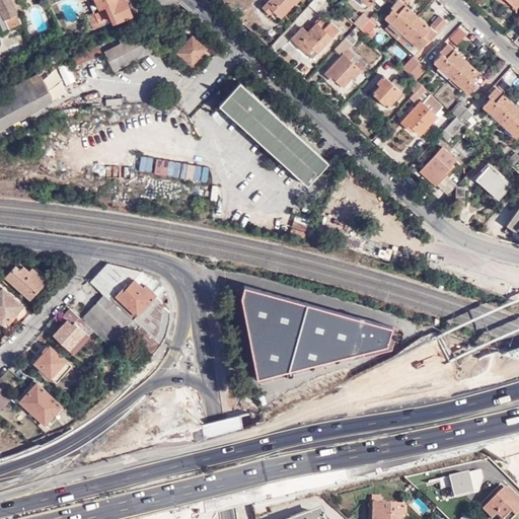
[(0,0),(0,7),(9,28),(21,22),(16,11),(11,0),(0,0)]
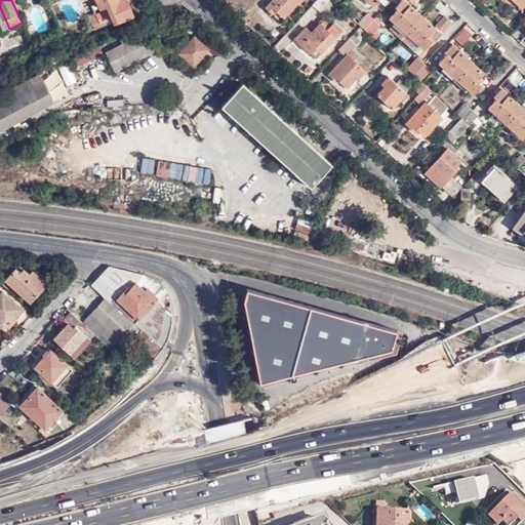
[(11,0),(16,11),(23,8),(18,0),(11,0)]
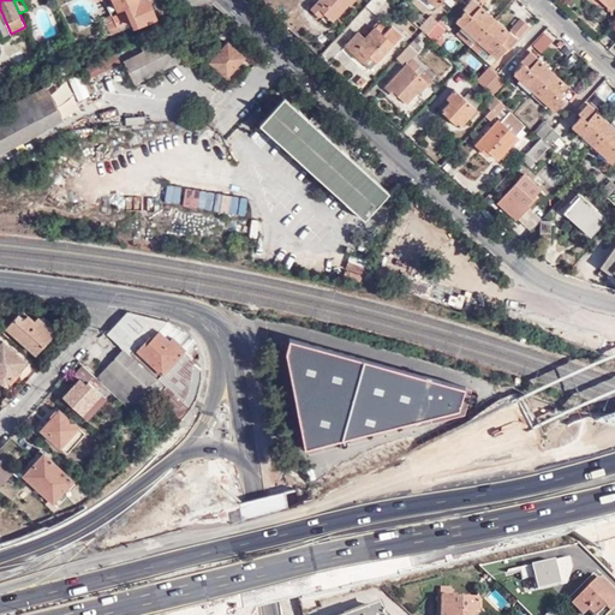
[(136,27),(157,19),(149,0),(114,0),(119,10),(124,6),(126,11),(118,15),(113,6),(108,9),(120,33),(136,27)]
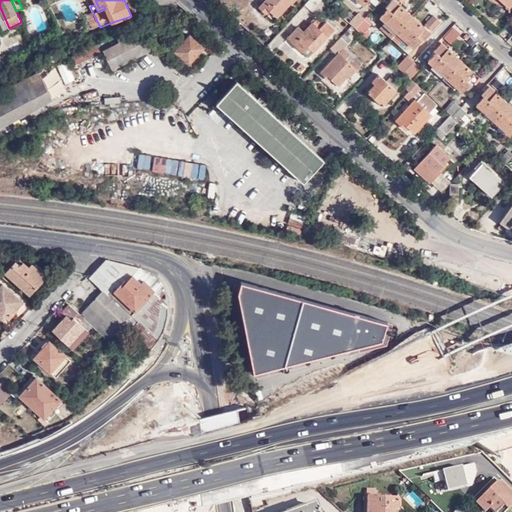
[(173,6),(178,3),(174,0),(152,0),(152,1),(162,10),(173,6)]
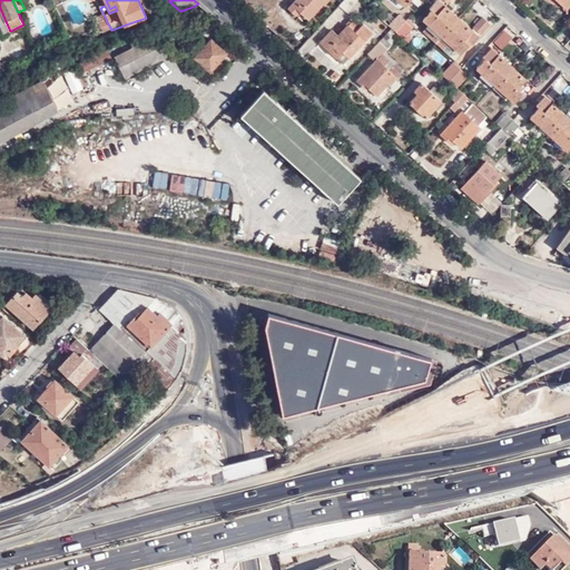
[(294,0),(288,7),(295,13),(298,10),(308,19),(322,3),(324,6),(328,0),(294,0)]
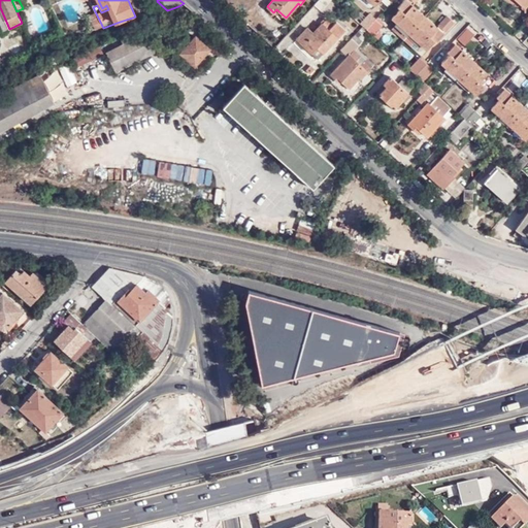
[(318,0),(314,4),(326,15),(334,6),(329,1),(329,0),(318,0)]
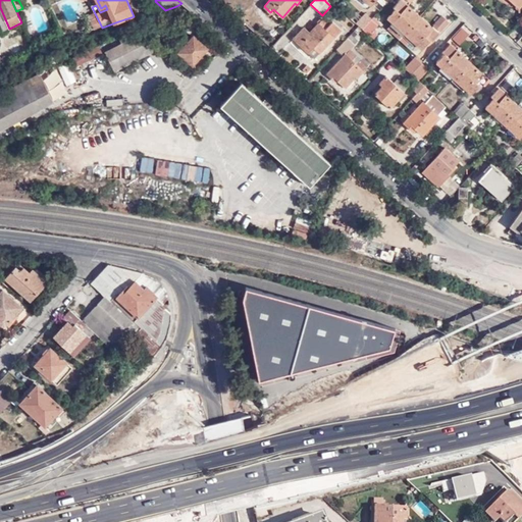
[(439,33),(404,0),(399,0),(396,4),(397,5),(386,17),(390,21),(388,23),(389,24),(386,28),(406,45),(409,41),(414,45),(416,43),(421,49),(432,37),(433,39),(439,33)]
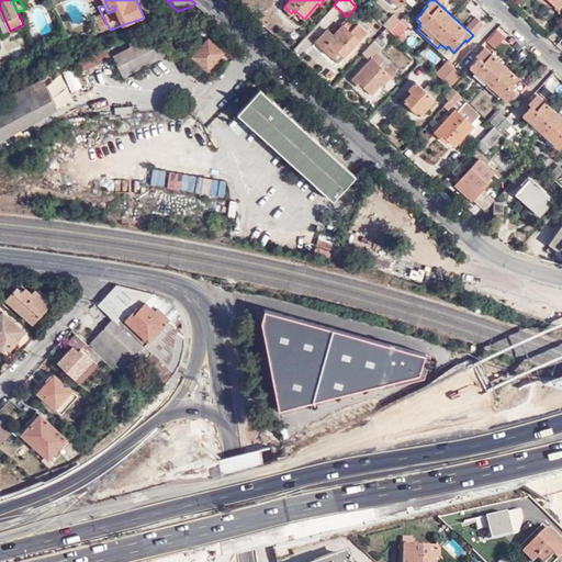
[(94,17),(101,30),(108,27),(101,13),(94,17)]
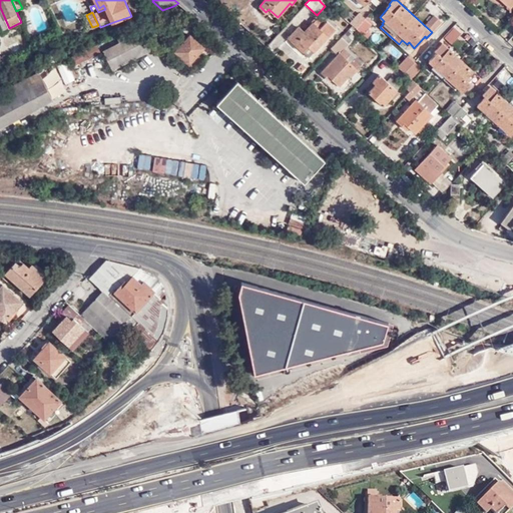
[(359,13),(350,23),(352,25),(362,34),(371,25),(359,13)]
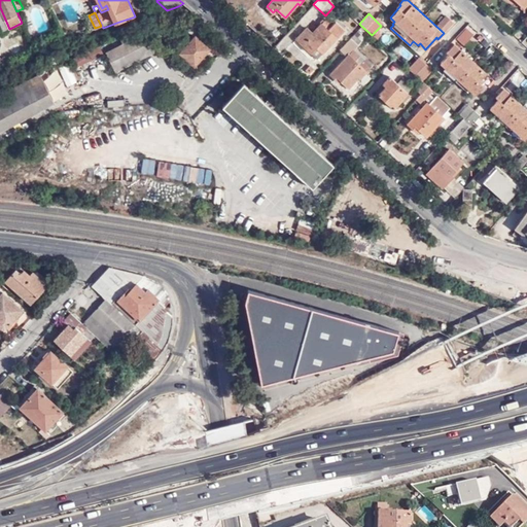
[(455,22),(449,15),(440,25),(446,31),(455,22)]
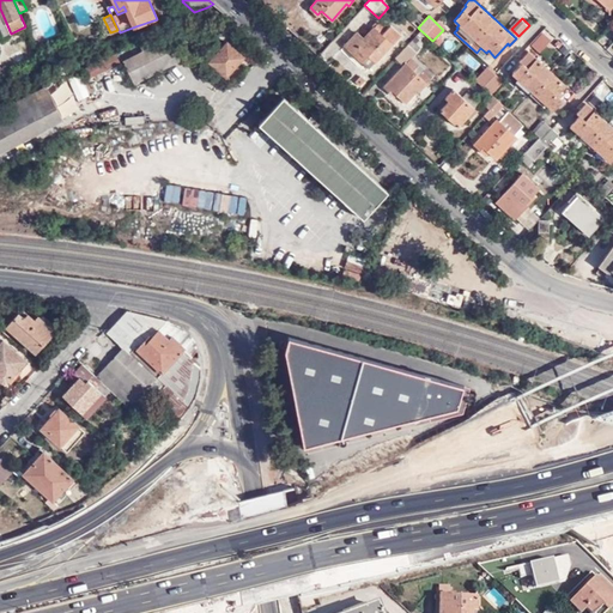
[(387,29),(378,22),(363,37),(357,32),(345,46),(360,61),(368,55),(376,62),(401,36),(390,25),(387,29)]
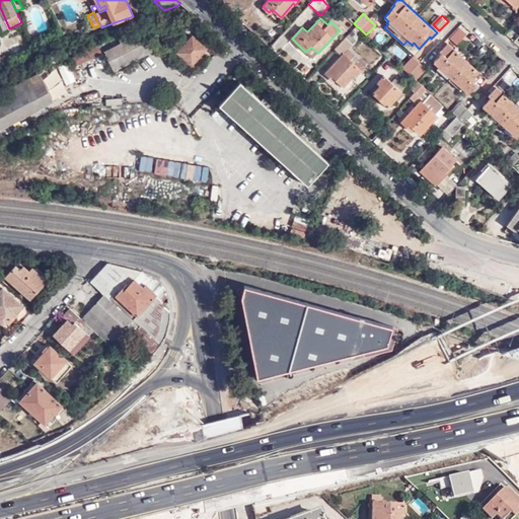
[(182,28),(179,22),(170,26),(174,33),(182,28)]
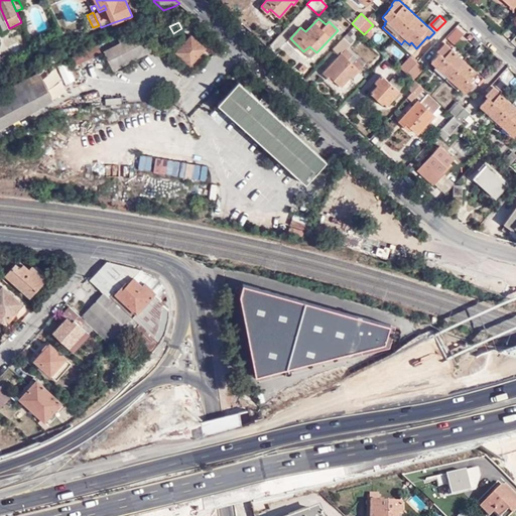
[(456,26),(444,38),(453,45),(464,34),(456,26)]
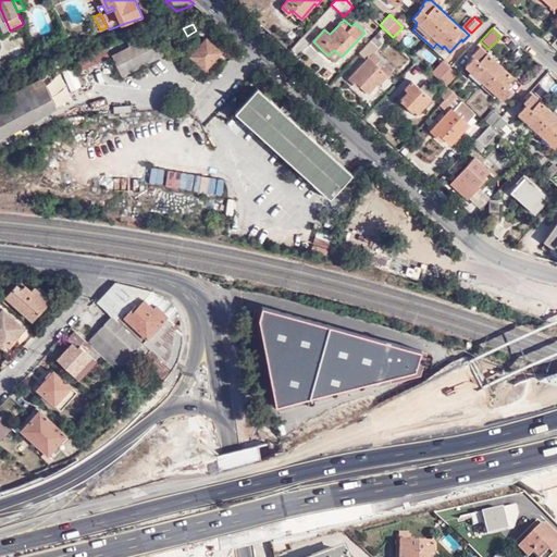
[(131,46),(112,54),(122,74),(163,52),(152,31),(138,37),(137,35),(127,39),(131,46)]
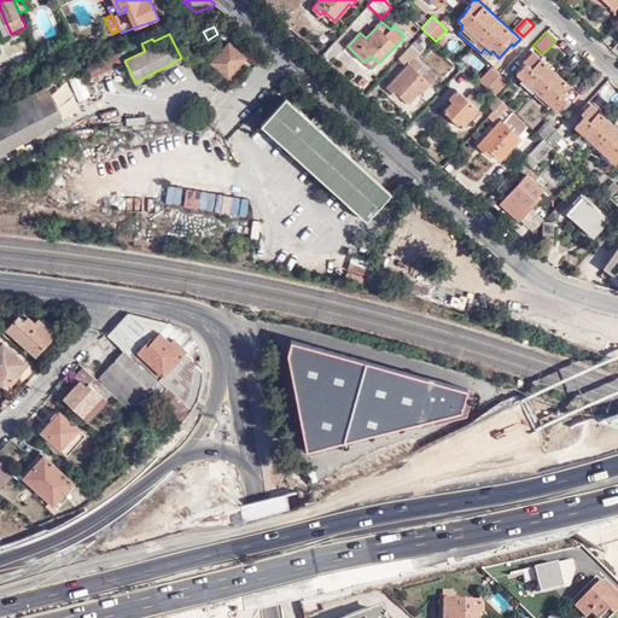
[(419,36),(415,40),(423,47),(426,44),(419,36)]
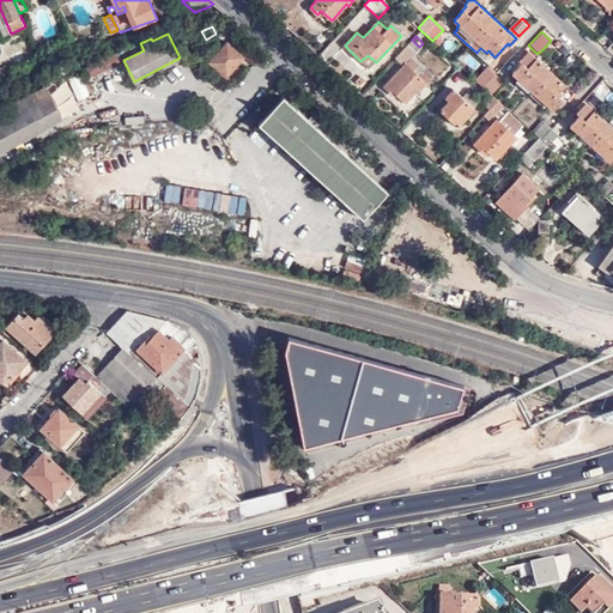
[(412,40),(395,58),(402,65),(383,85),(393,96),(395,93),(405,103),(416,91),(417,92),(431,78),(411,59),(413,56),(420,49),(419,47),(412,40)]
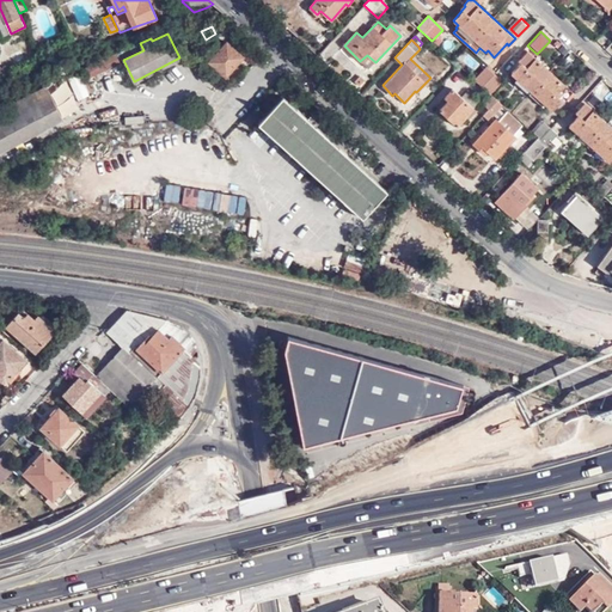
[(243,56),(225,41),(207,62),(225,78),(243,56)]
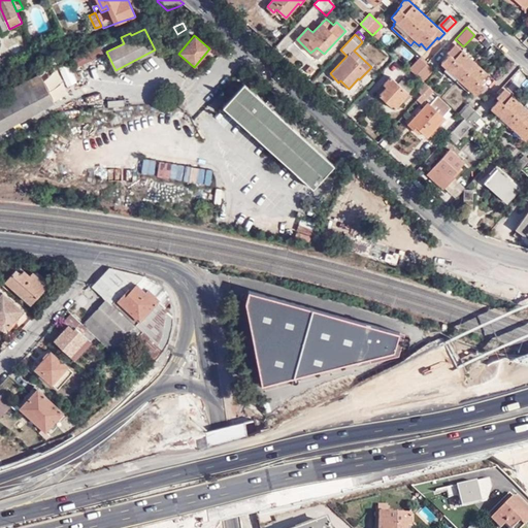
[(487,71),(455,42),(448,51),(449,53),(441,61),(475,94),(487,83),(488,84),(493,78),(493,77),(502,66),(496,61),(487,71)]
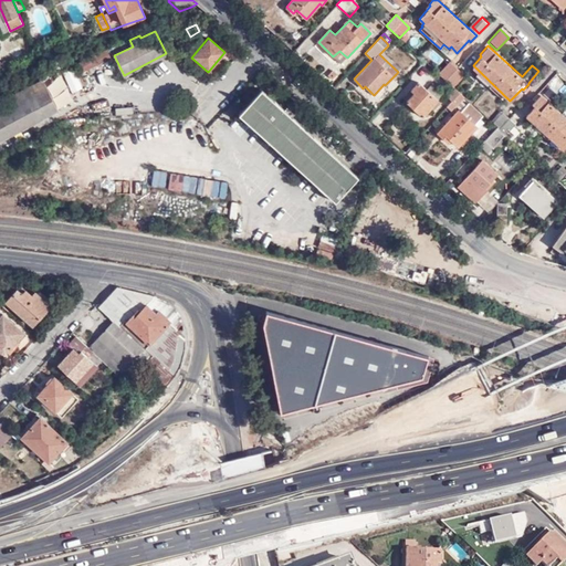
[(379,54),(398,72),(400,70),(381,52),(379,54)]
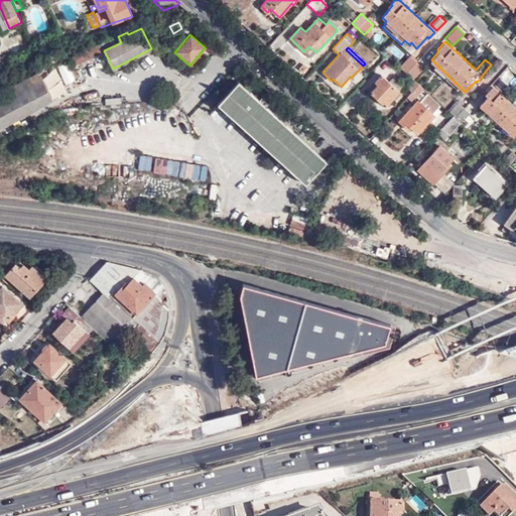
[(98,48),(73,56),(76,63),(101,55),(98,48)]
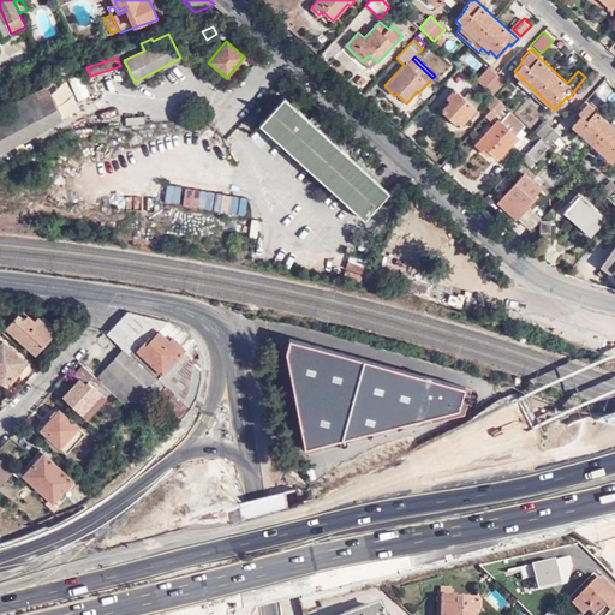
[(489,66),(476,79),(491,93),(503,79),(489,66)]
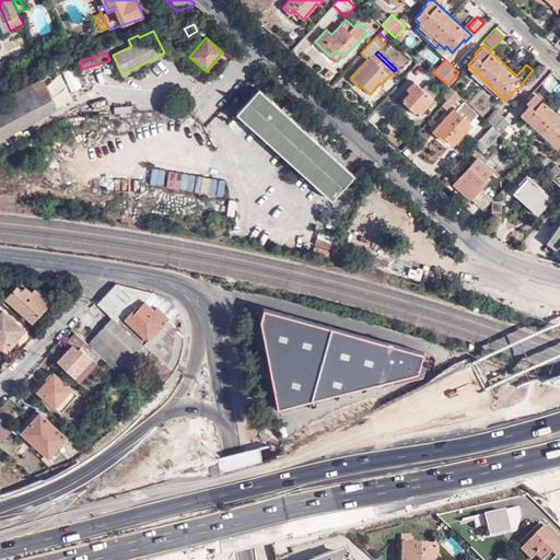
[(418,63),(408,73),(420,84),(430,74),(418,63)]
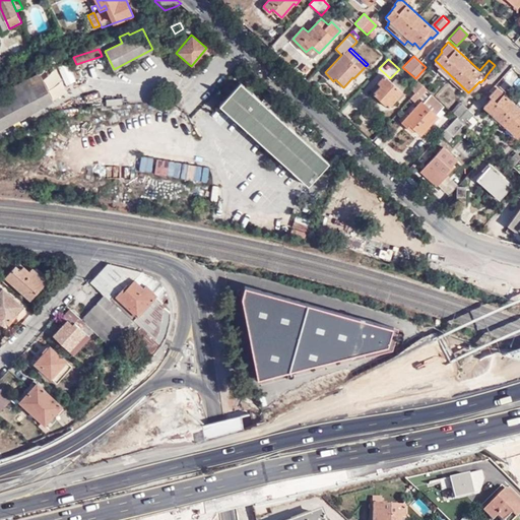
[(0,91),(0,127),(52,101),(38,73),(0,91)]
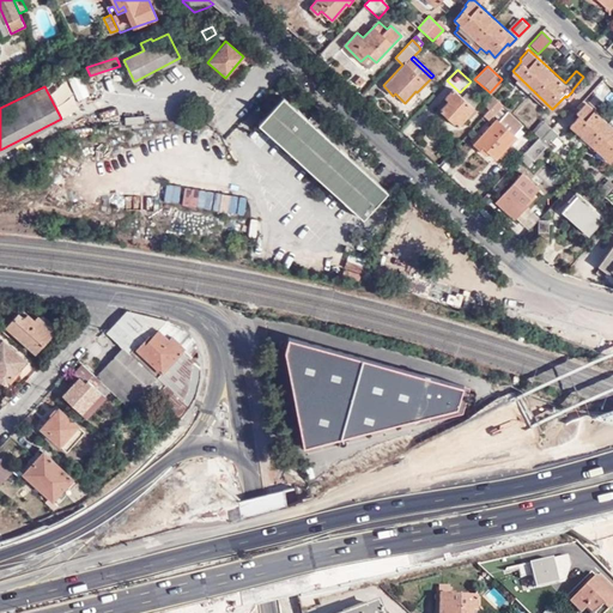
[(480,101),(469,90),(463,96),(454,89),(447,96),(450,99),(441,109),(457,126),(480,101)]
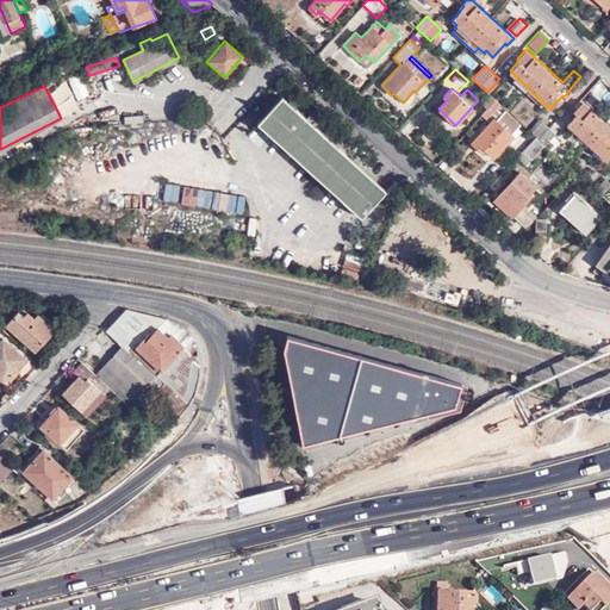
[(603,97),(596,89),(586,99),(595,106),(603,97)]
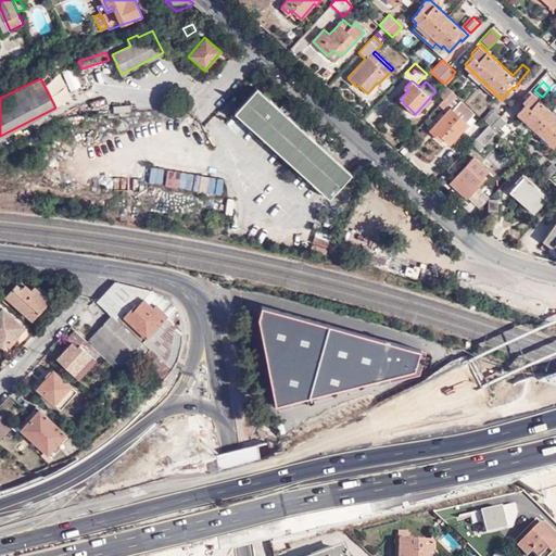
[(439,95),(444,99),(452,90),(446,86),(439,95)]
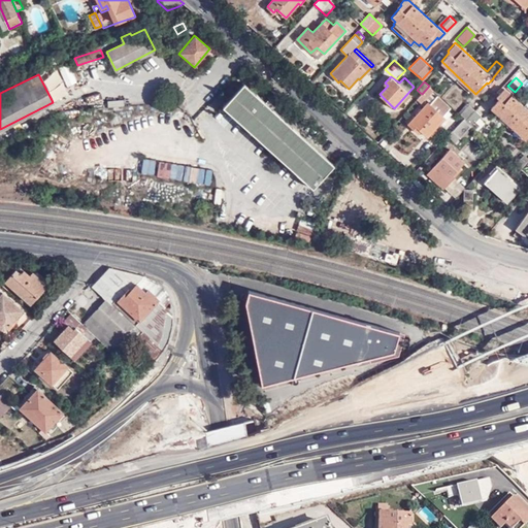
[(334,167),(245,86),(223,109),(312,191),(334,167)]
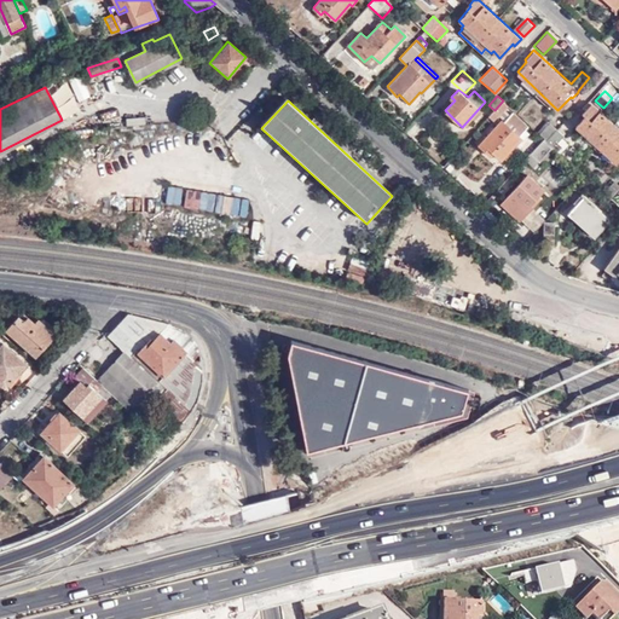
[(495,110),(501,115),(508,106),(503,100),(495,110)]
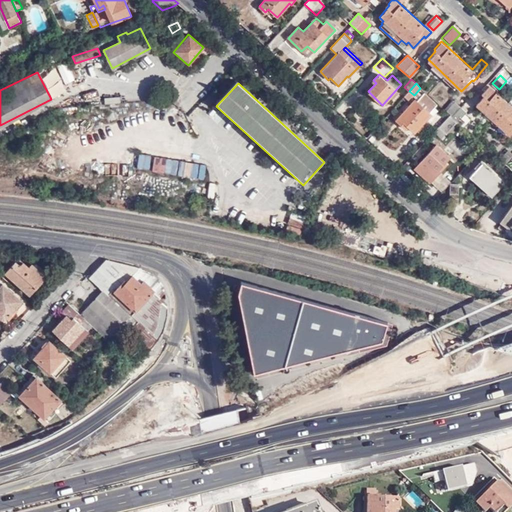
[(511,106),(490,86),(485,91),(486,93),(475,104),(509,135),(511,131),(511,106)]
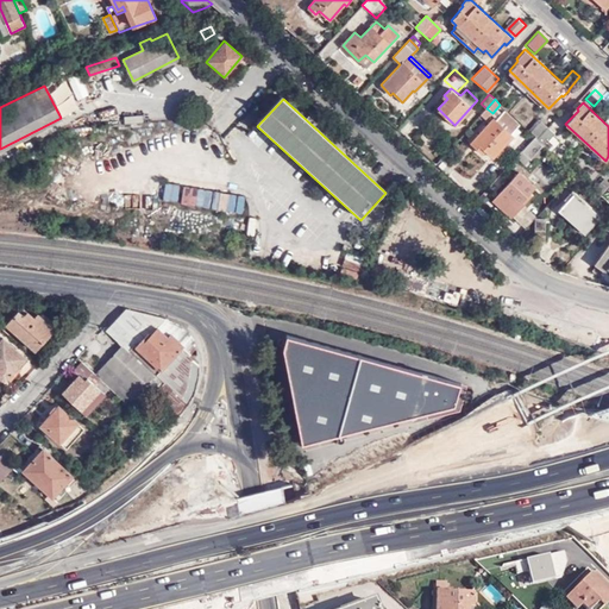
[(487,108),(482,113),(487,118),(493,113),(487,108)]
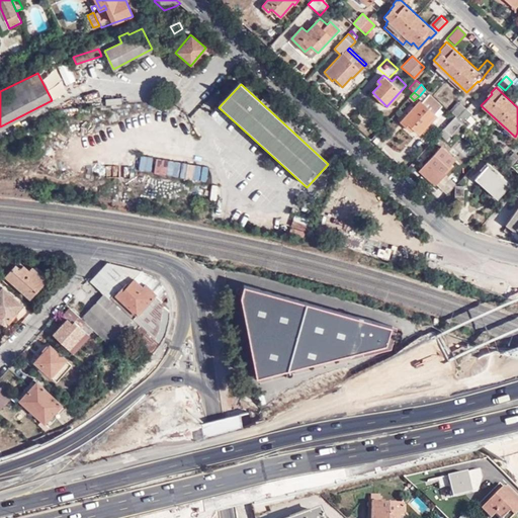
[(441,105),(429,94),(421,102),(420,100),(402,120),(411,130),(413,127),(420,134),(436,115),(434,113),(441,105)]
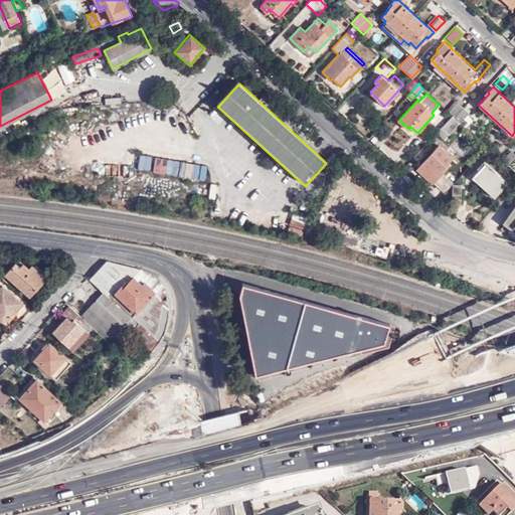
[(453,115),(461,122),(469,113),(457,102),(448,111),(453,115)]
